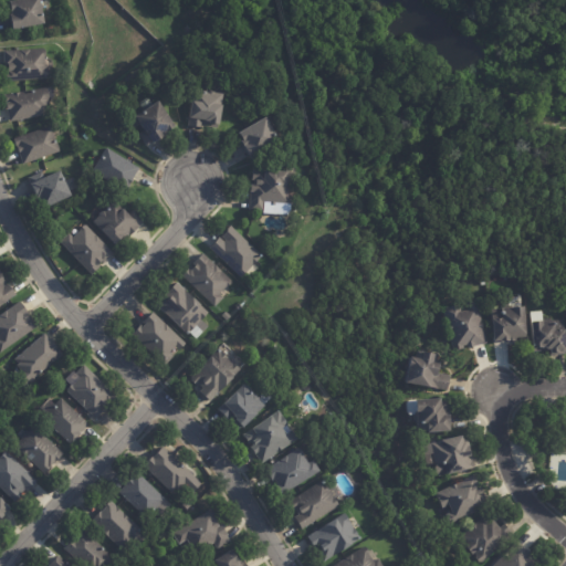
[(40,0),(43,22),(12,28),(10,16),(11,16),(9,1),(14,0),(40,0)]
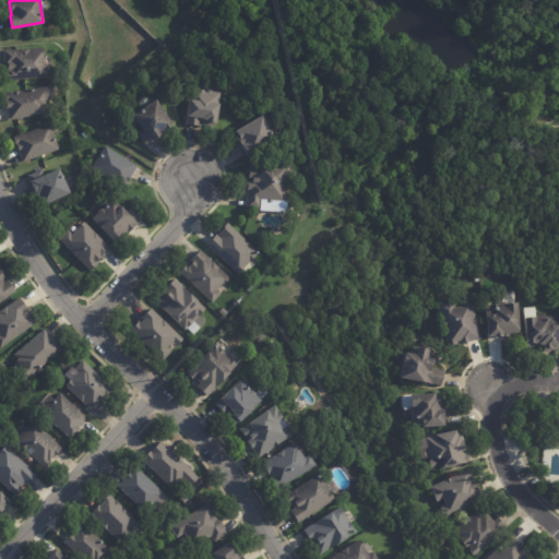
[(45,57),(45,66),(50,66),(51,78),(7,80),(6,68),(9,68),(9,64),(4,64),(3,50),(46,48),(46,55),(45,55),(45,57)]
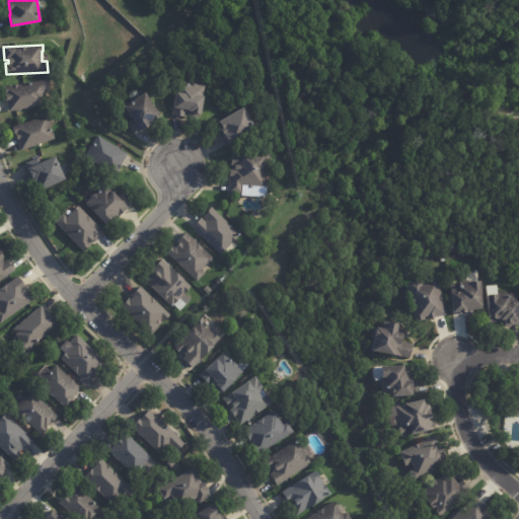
[(44,81),(47,100),(45,100),(46,106),(9,113),(6,93),(5,93),(4,87),(44,81)]
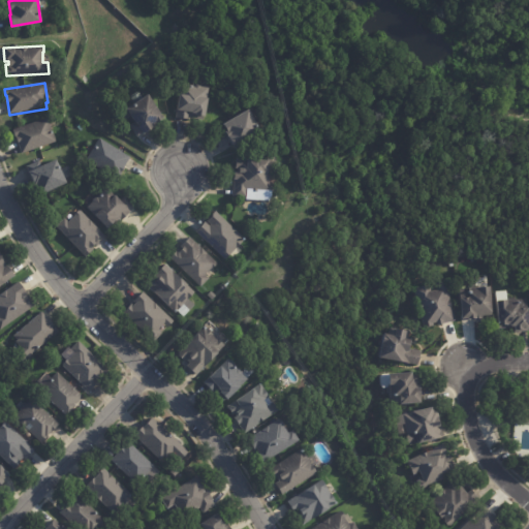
[(205,88),(209,88),(207,97),(209,98),(206,117),(204,116),(203,120),(190,118),(190,120),(176,117),(182,84),(194,87),(195,85),(200,85),(201,87),(205,88)]
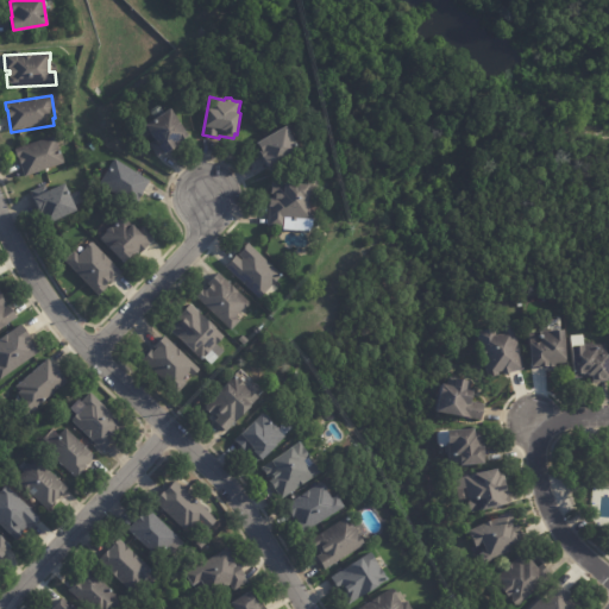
[(176,149),(165,156),(164,154),(157,158),(149,146),(156,142),(151,135),(143,140),(138,133),(145,127),(170,110),(188,137),(177,144),(179,146),(176,149)]
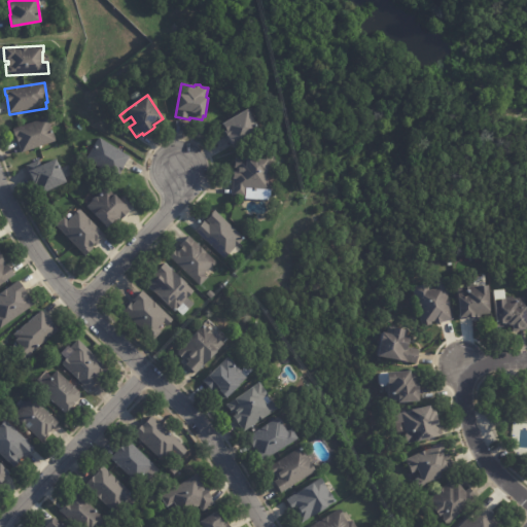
[(248,111),(260,133),(233,148),(224,132),(226,131),(222,125),(248,110),(248,111)]
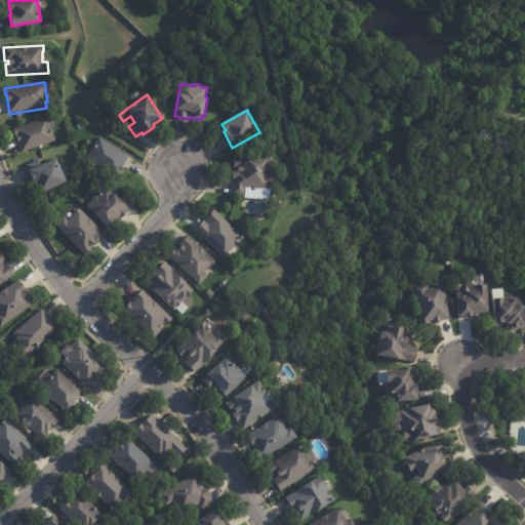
[(48,118),(55,140),(22,153),(16,136),(17,136),(17,135),(15,136),(13,128),(48,117),(48,118)]
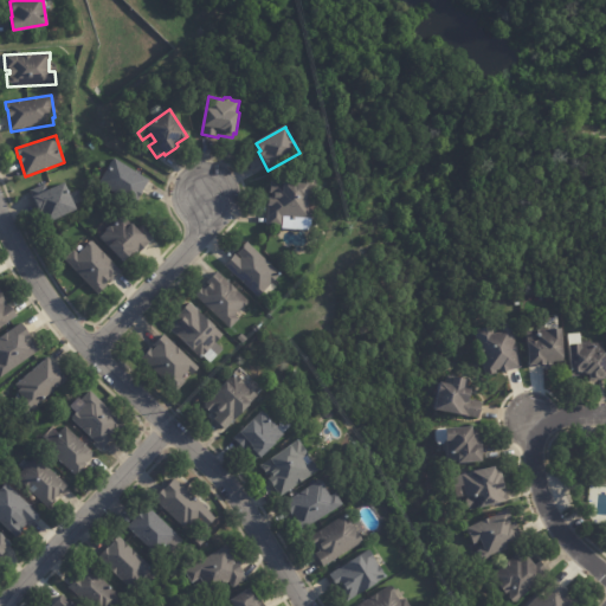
[(148,181),(141,192),(137,198),(139,198),(135,204),(134,202),(131,205),(98,184),(114,159),(148,181)]
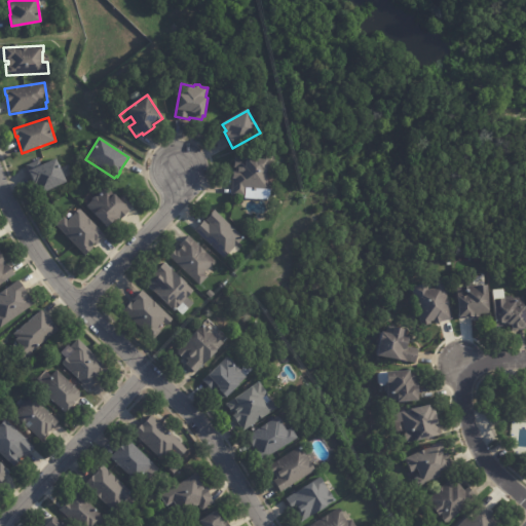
[(273,177),(268,177),(268,183),(273,184),(272,193),(256,192),(256,199),(246,199),(246,196),(232,196),(233,172),(236,172),(236,167),(234,167),(234,159),(235,159),(235,158),(254,159),(254,154),(277,156),(276,177),(273,177)]
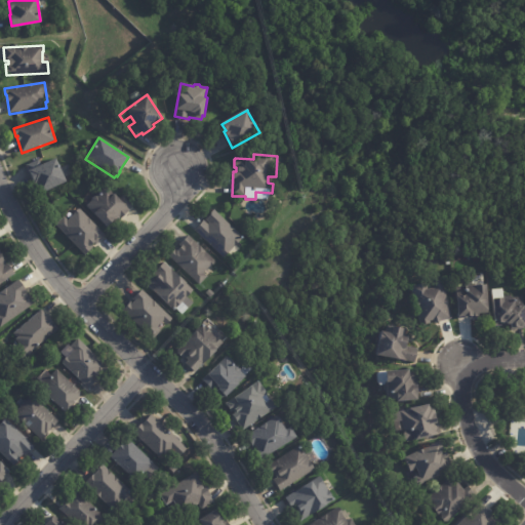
[(62,167),(68,182),(41,194),(37,187),(38,186),(37,183),(35,184),(31,175),(32,175),(30,171),(56,159),(59,168),(62,167)]
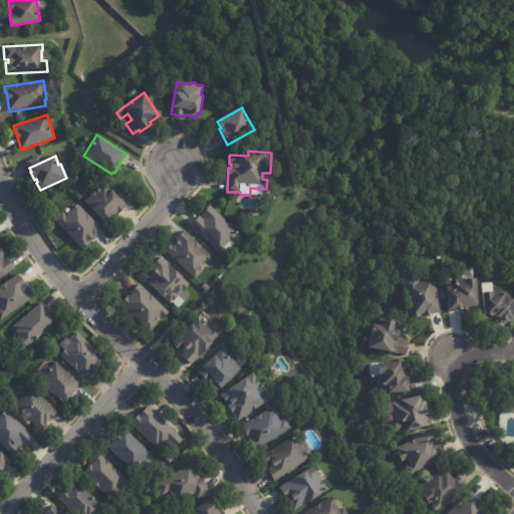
[(119,192),(129,203),(124,206),(125,207),(116,216),(114,214),(110,219),(109,218),(104,223),(84,202),(89,197),(89,195),(92,192),(94,193),(96,191),(96,188),(99,185),(102,185),(103,184),(110,192),(111,191),(115,196),(119,192)]
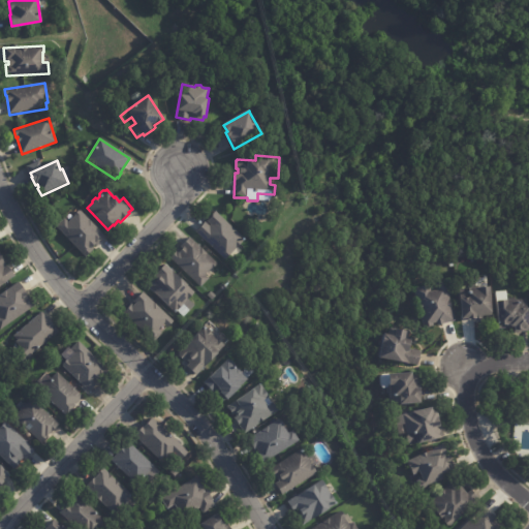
[(105,239),(97,246),(95,245),(93,248),(94,249),(86,257),(57,226),(65,218),(69,222),(75,215),(80,211),(82,211),(106,238),(105,239)]
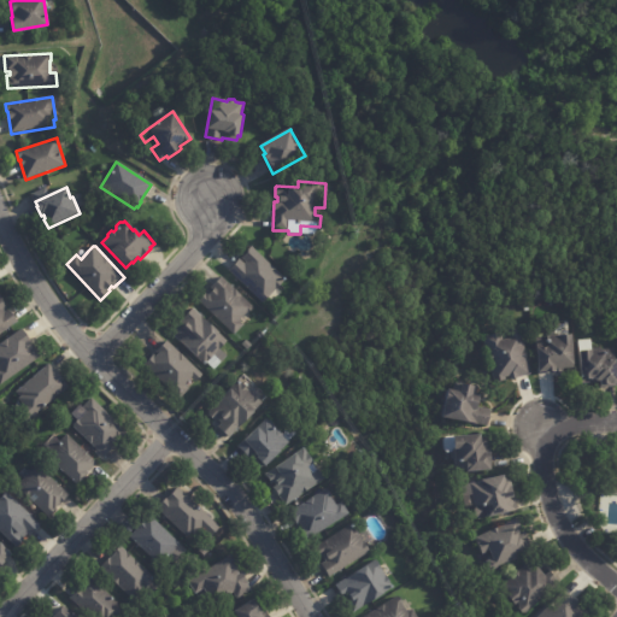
[(281,285),(263,304),(228,270),(239,259),(240,260),(247,253),(246,252),(251,247),(286,280),(281,285)]
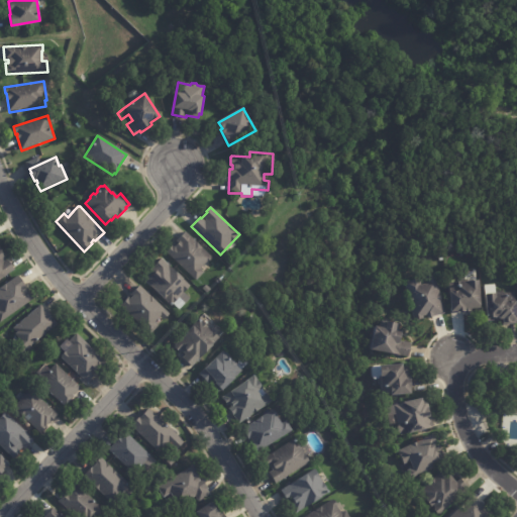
[(207,263),(200,270),(203,273),(196,281),(166,252),(174,244),(176,246),(179,243),(176,241),(185,232),(211,257),(211,260),(208,263),(207,263)]
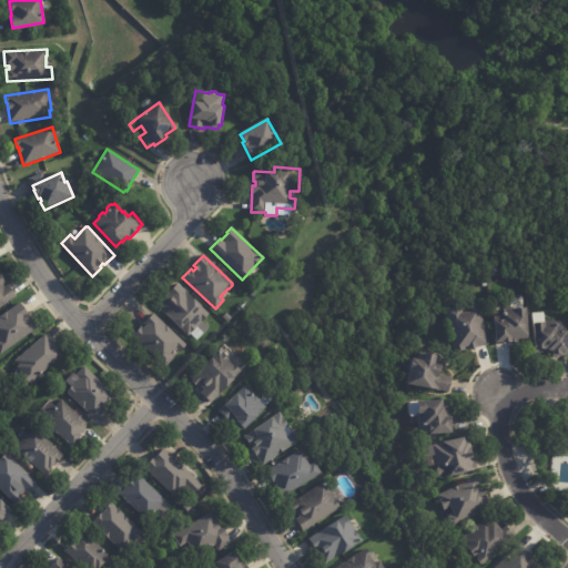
[(0,271),(6,280),(4,281),(7,284),(3,286),(4,287),(9,285),(17,296),(0,307),(0,271)]
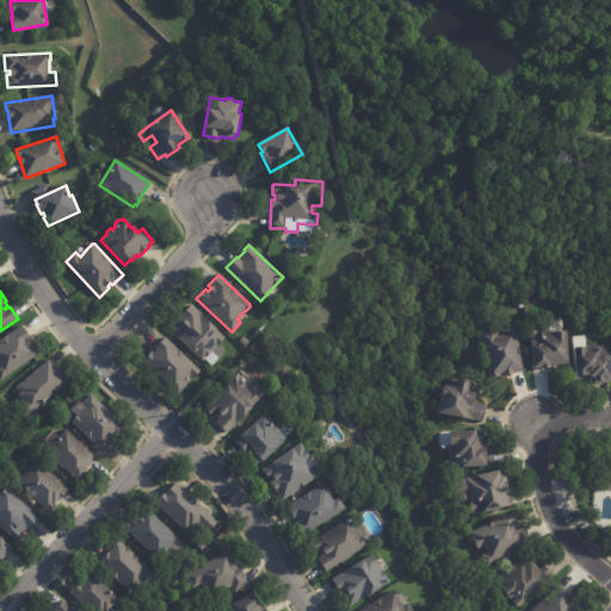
[(278,312),(273,316),(267,310),(272,304),(278,312)]
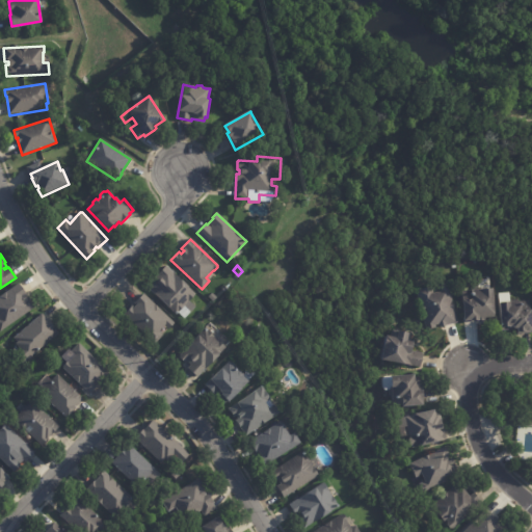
[(191,312),(185,307),(179,314),(177,312),(175,313),(147,288),(166,266),(191,288),(190,288),(196,294),(190,301),(196,307),(191,312)]
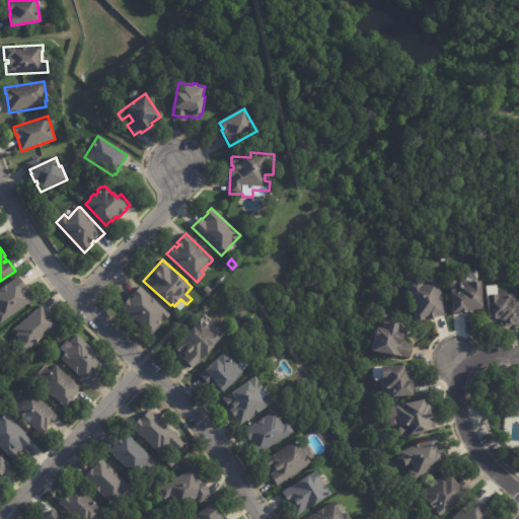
[(18,278),(26,288),(24,289),(25,292),(27,290),(34,300),(0,324),(0,290),(18,277),(18,278)]
